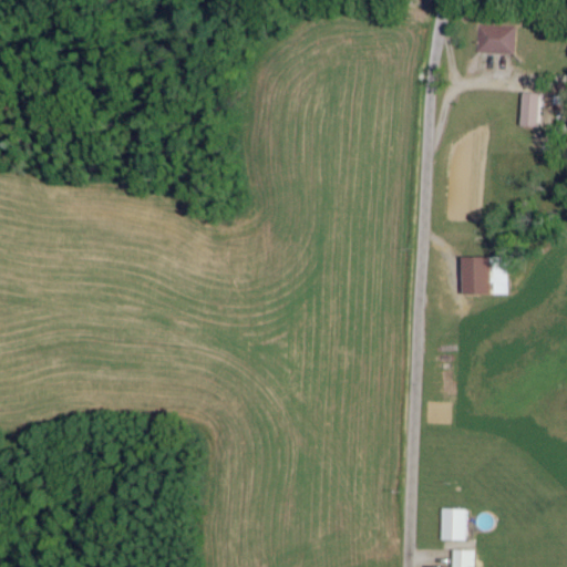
[(515,27),(476,26),(475,54),(515,55),(515,27)]
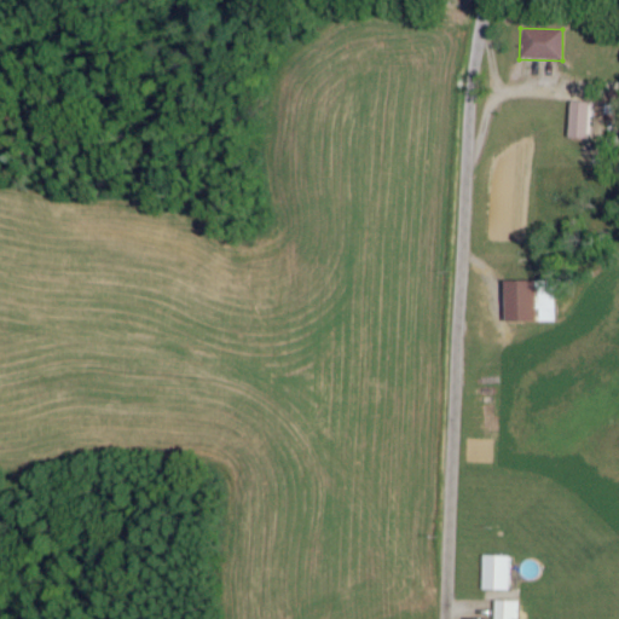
[(594,105),(573,102),(570,139),(589,142),(594,105)]
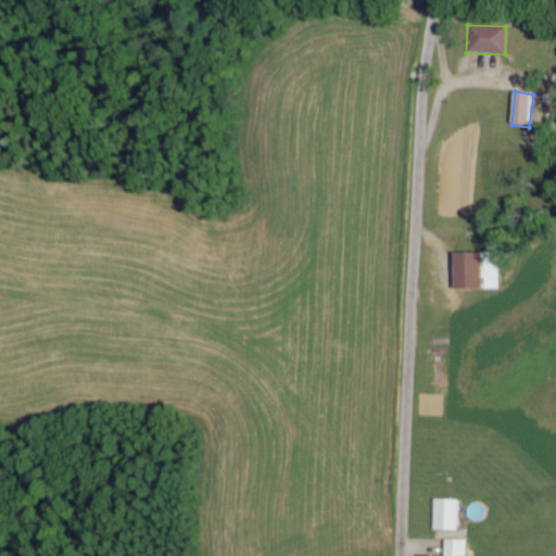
[(456,290),(500,291),(500,254),(457,253),(456,290)]
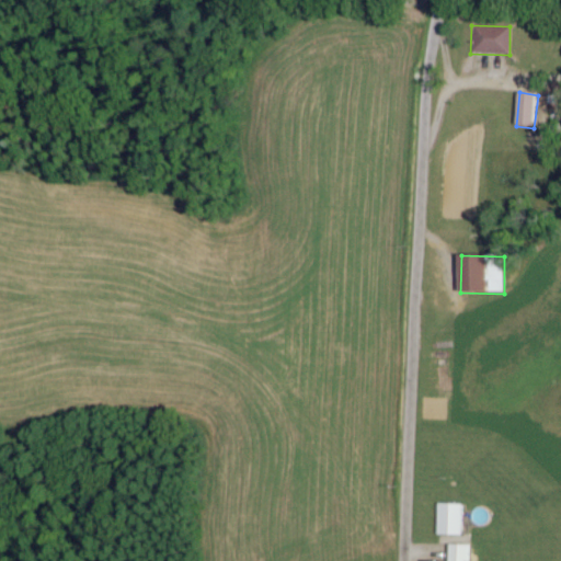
[(461,537),(464,505),(438,504),(437,536),(461,537)]
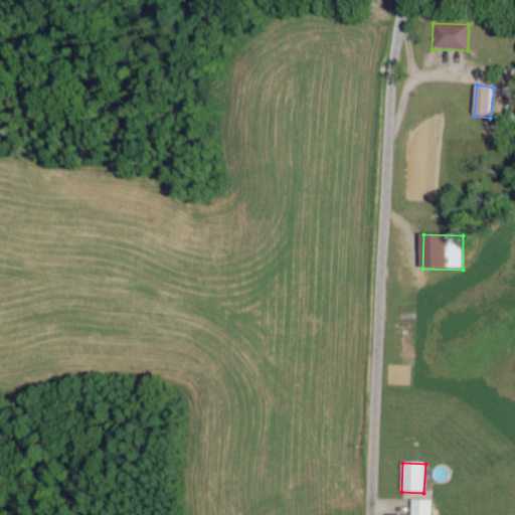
[(430,514),(431,501),(413,501),(412,514),(430,514)]
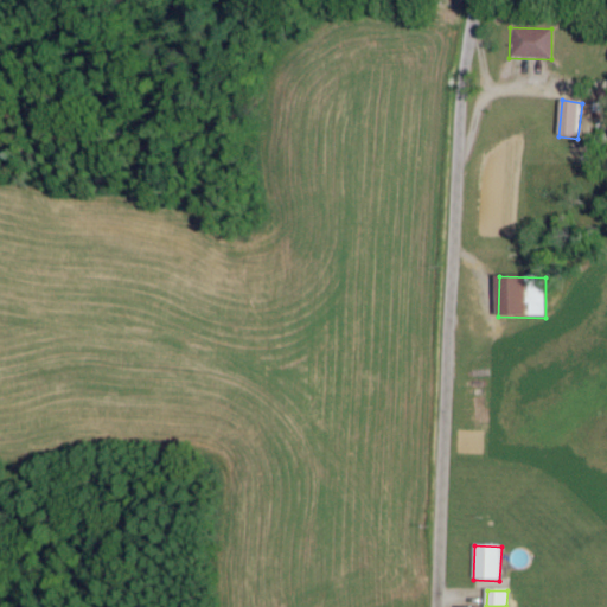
All buildings are outlined.
